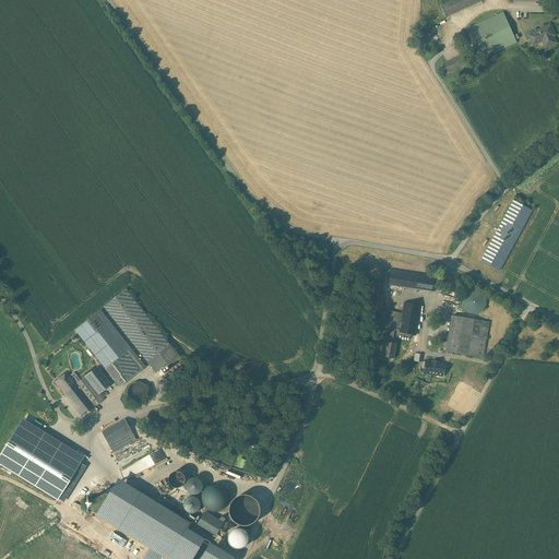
[(480,0),(454,0),(440,7),(444,18),(482,1),(480,0)]
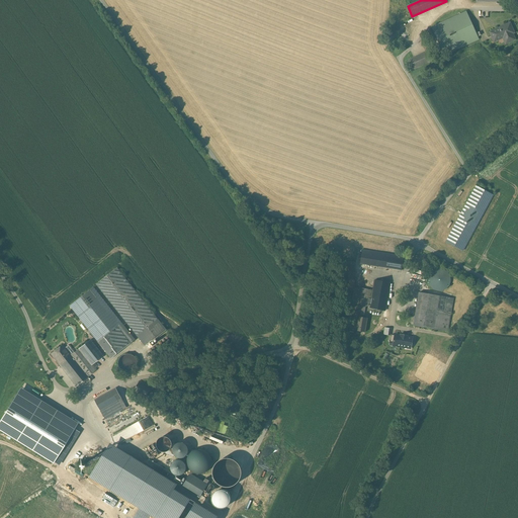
[(465,12),(432,27),(444,55),(479,39),(465,12)]
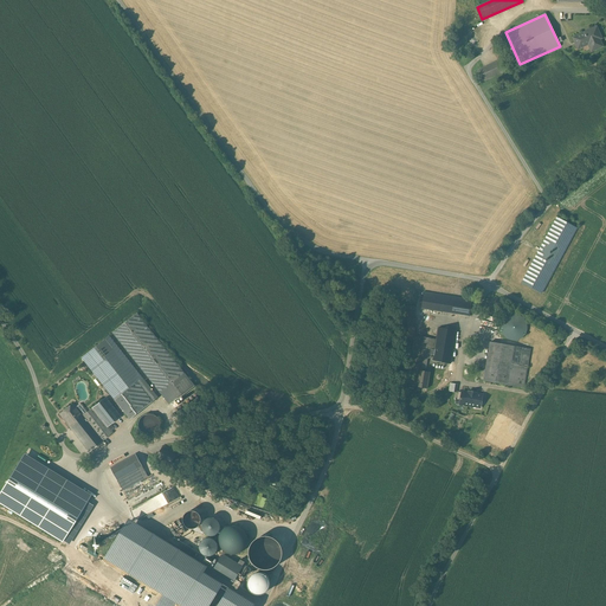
[(597,27),(573,38),(578,49),(588,44),(592,51),(603,46),(599,39),(601,39),(597,27)]
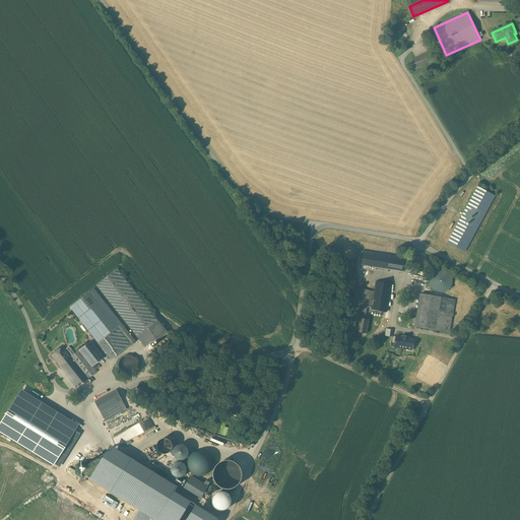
[(431,51),(409,61),(413,70),(436,60),(431,51)]
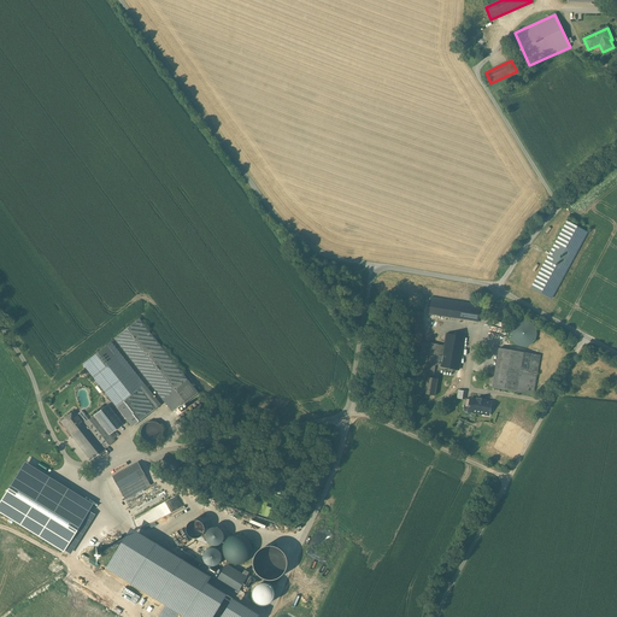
[(568,222),(532,288),(551,299),(587,233),(568,222)]
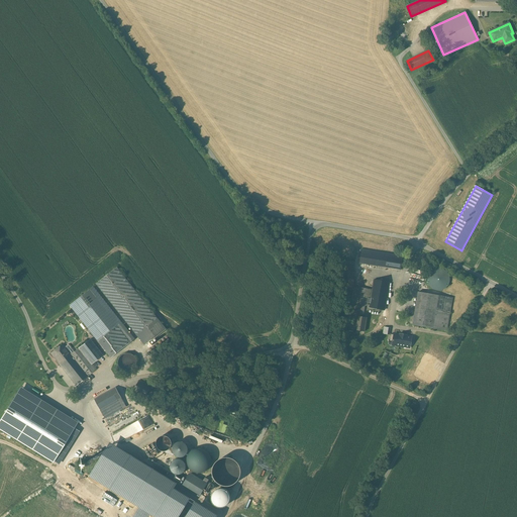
[(403,255),(362,249),(359,264),(401,270),(403,255)]
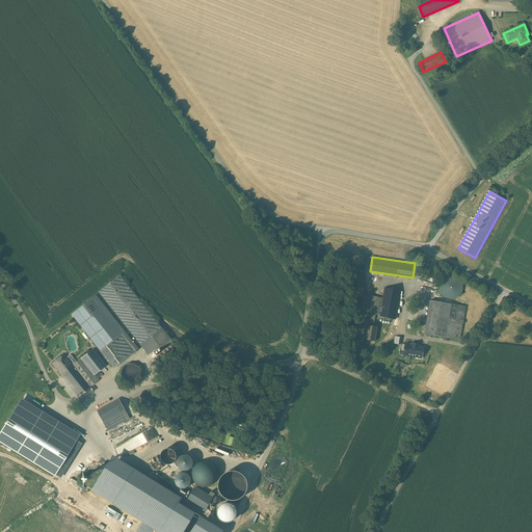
[(121,276),(100,292),(150,355),(170,339),(169,338),(121,276)]
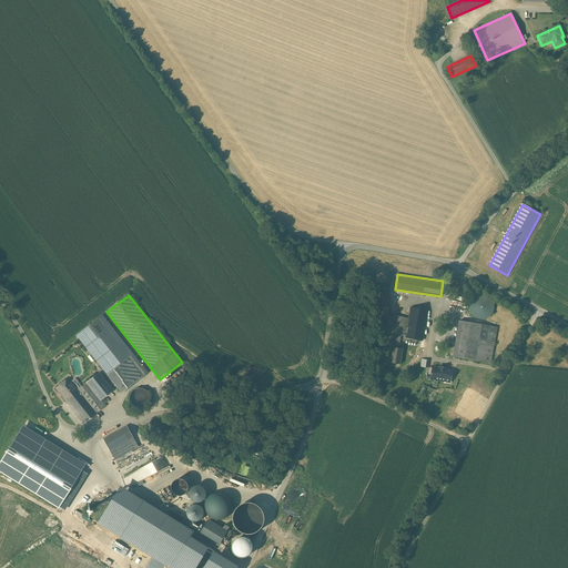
[(454,295),(453,301),(468,305),(470,301),(454,295)]
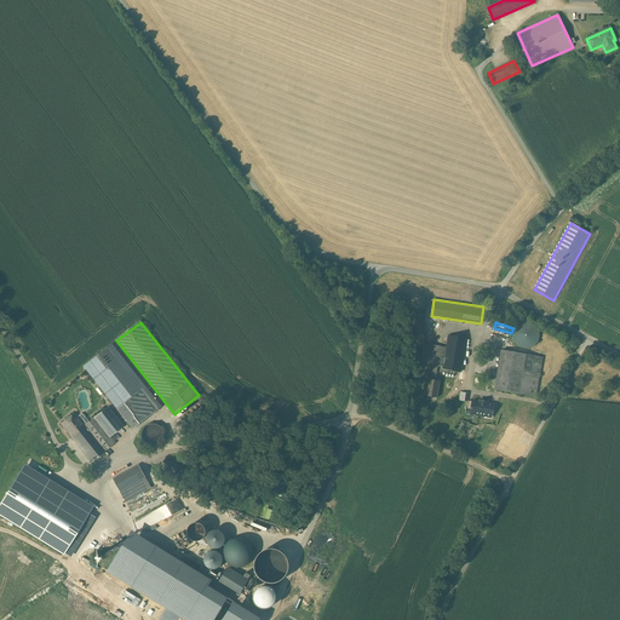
[(511,333),(494,328),(492,334),(510,339),(511,333)]
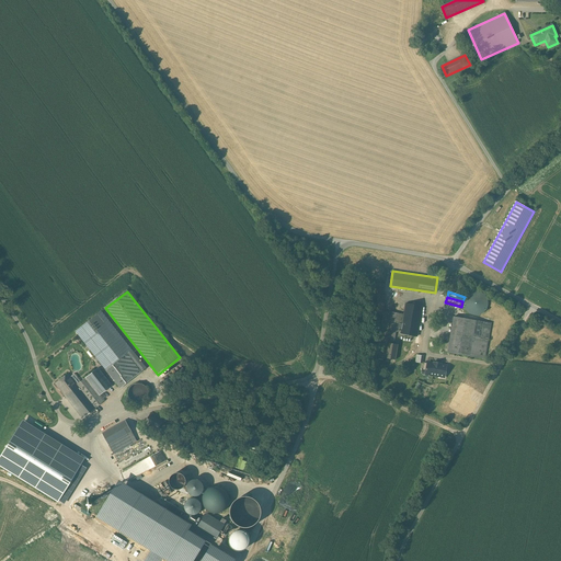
[(470,316),(472,316),(473,315),(476,313),(477,312),(478,310),(478,309),(478,307),(478,305),(477,304),(476,302),(474,301),(472,300),(471,300),(469,300),(467,300),(466,301),(465,302),(464,304),(462,306),(462,307),(462,309),(464,311),(464,312),(466,313),(467,315),(469,316),(470,316)]
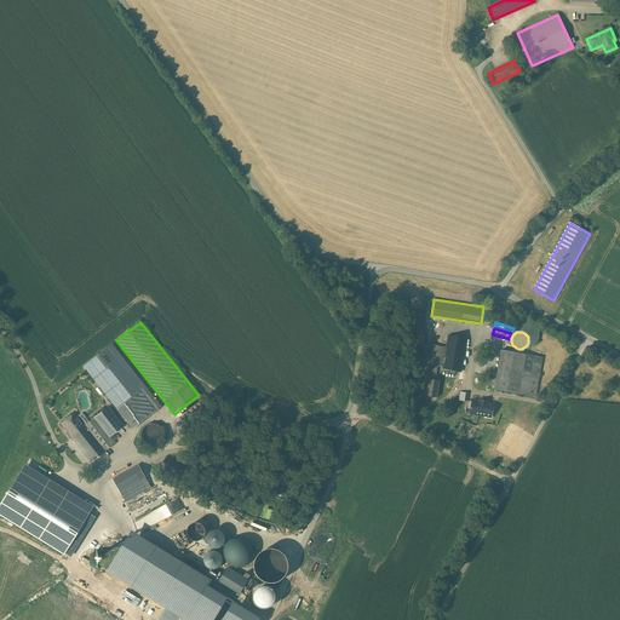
[(466,338),(448,336),(445,359),(443,363),(443,368),(461,372),(466,338)]
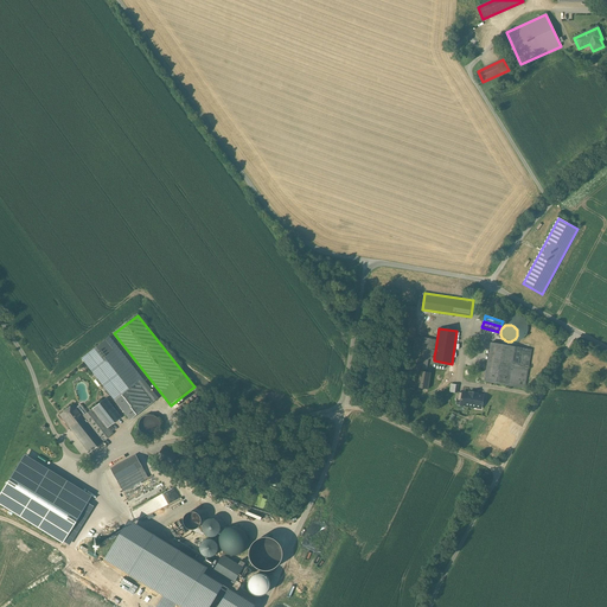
[(429,372),(426,372),(426,370),(429,355),(434,356),(435,351),(434,350),(436,340),(415,337),(407,387),(428,390),(430,374),(429,372)]
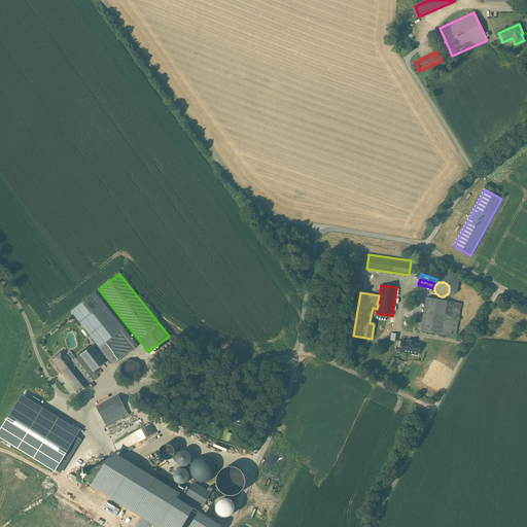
[(447,302),(426,297),(420,331),(442,335),(447,302)]
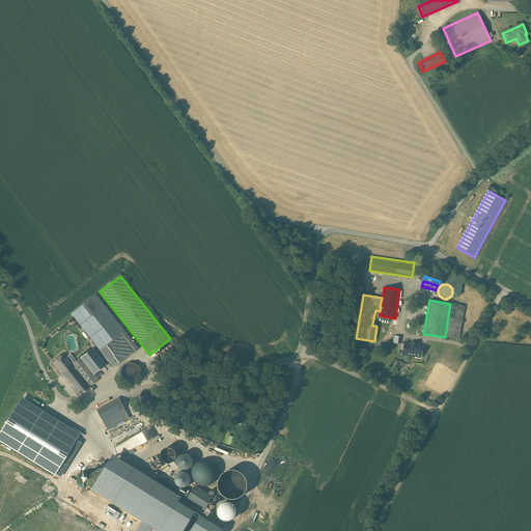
[(450,304),(445,337),(459,340),(465,306),(450,304)]
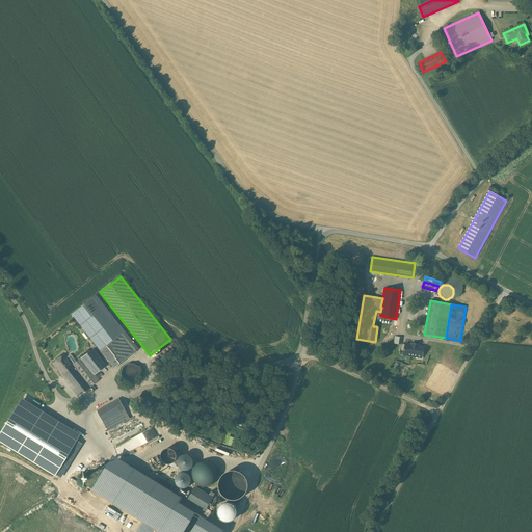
[(101,342),(85,323),(81,326),(97,346),(101,342)]
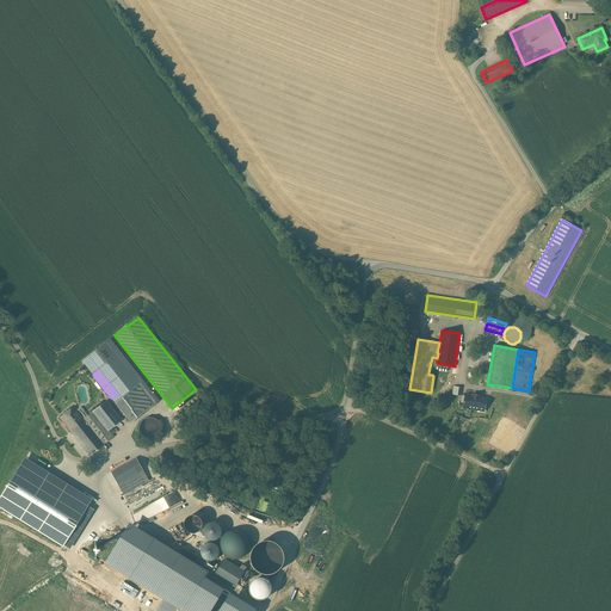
[(139,386),(119,400),(116,403),(131,423),(154,405),(139,386)]
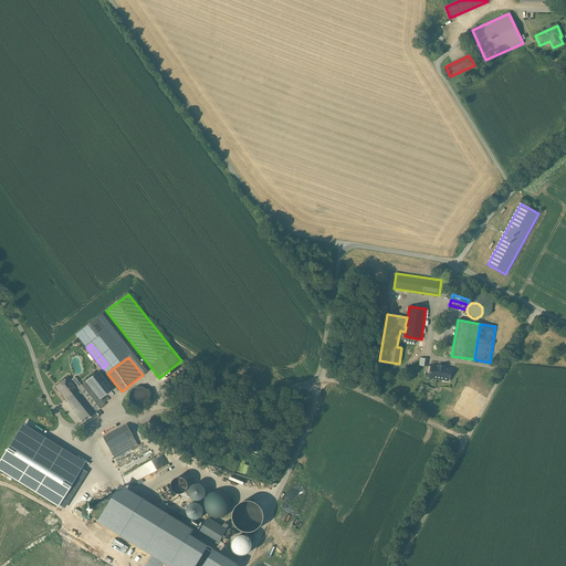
[(440,367),(438,366),(438,367),(431,366),(428,366),(427,370),(427,374),(430,374),(429,377),(449,380),(450,370),(450,369),(444,368),(446,367),(442,367),(442,368),(440,367)]
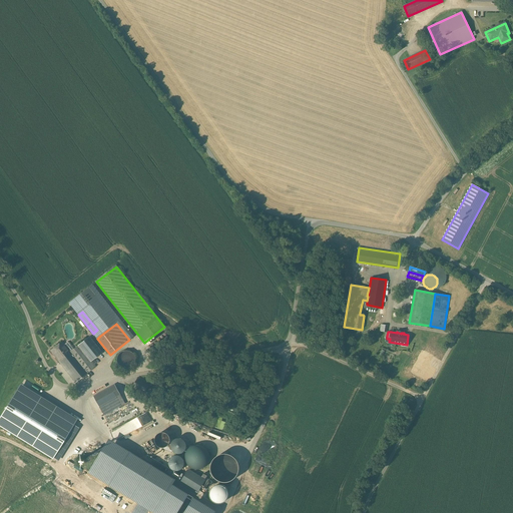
[(101,353),(89,337),(77,346),(81,350),(90,362),(93,360),(101,353)]
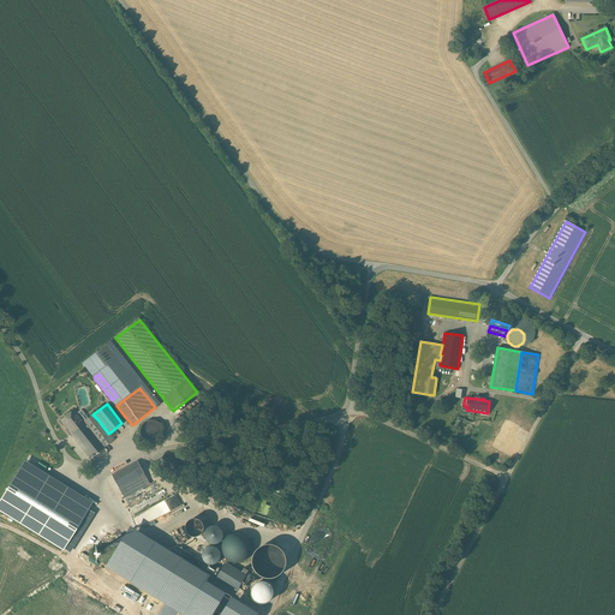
[(83,422),(73,410),(60,421),(73,436),(87,425),(88,427),(97,419),(93,415),(83,422)]
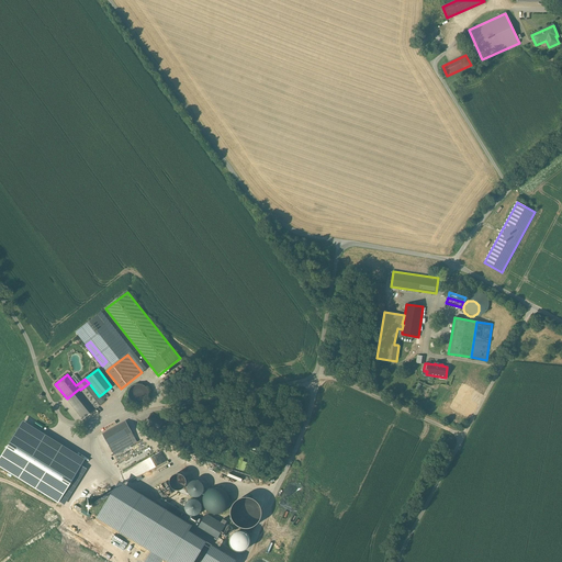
[(99,396),(89,383),(80,390),(94,409),(104,402),(102,400),(105,397),(102,394),(99,396)]
